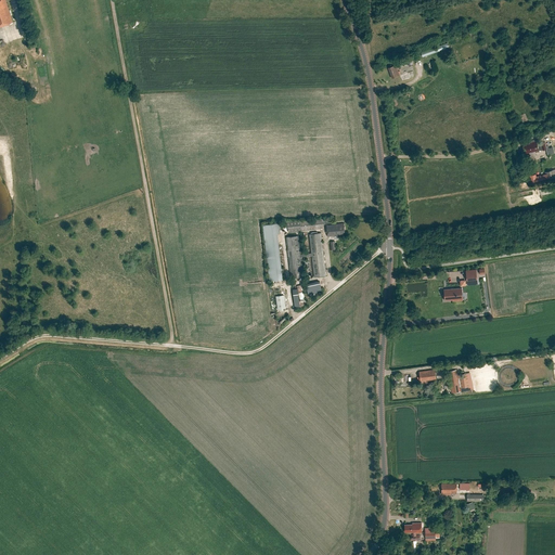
[(0,0),(0,26),(12,23),(4,0),(0,0)]
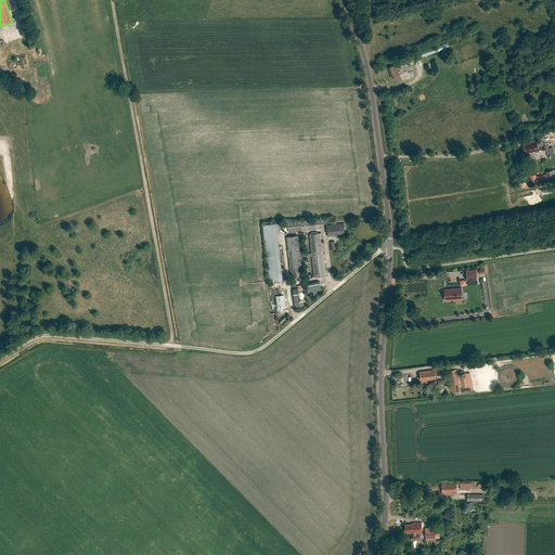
[(446,44),(423,52),(424,57),(448,49),(446,44)]
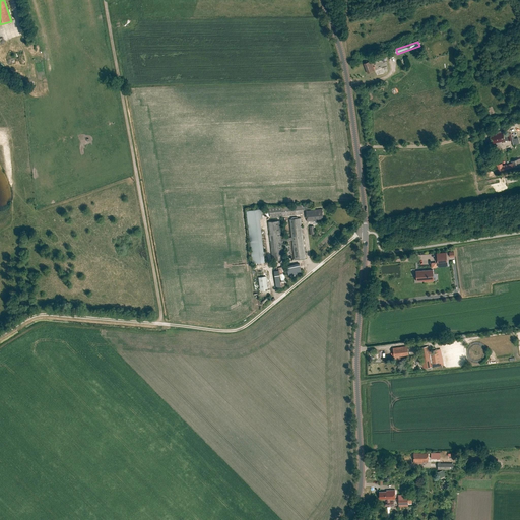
[(371,62),(364,64),(368,73),(375,71),(371,62)]
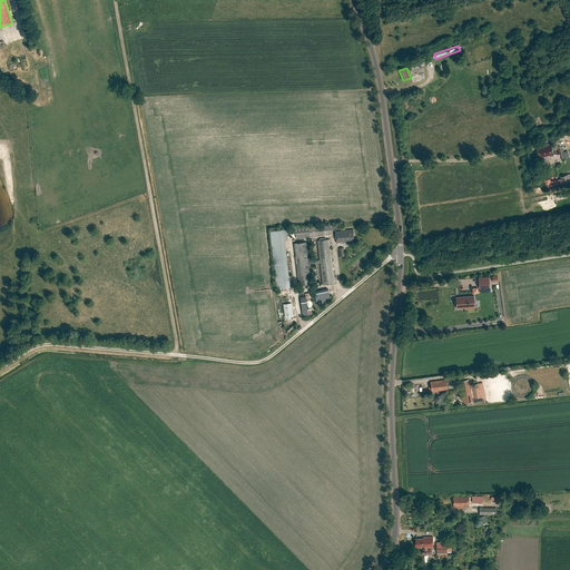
[(556,149),(552,150),(551,146),(544,147),(544,148),(542,149),(542,147),(538,148),(538,150),(537,151),(539,159),(544,158),(544,161),(547,163),(551,161),(550,157),(553,156),(553,155),(556,155),(561,154),(560,146),(556,147),(556,149)]
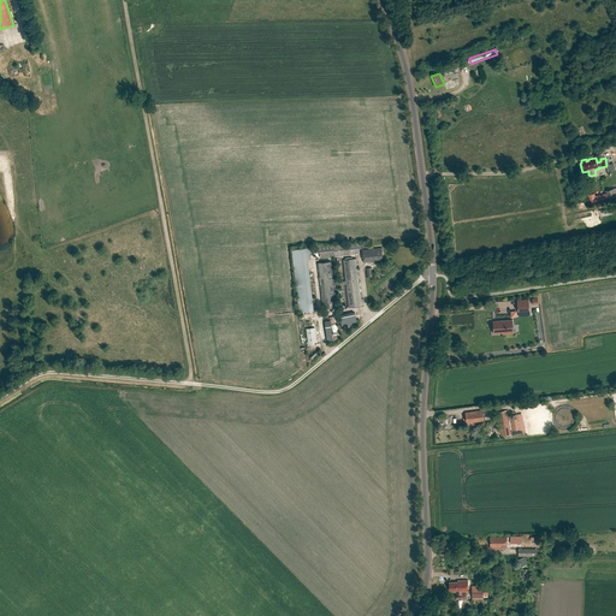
[(606,193),(596,196),(594,194),(588,195),(590,205),(615,199),(612,189),(606,191),(606,193)]
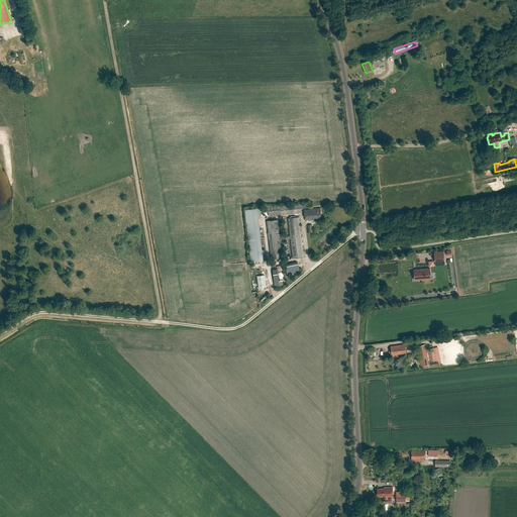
[(268,208),(269,216),(301,213),(300,208),(303,207),(302,204),(268,208)]
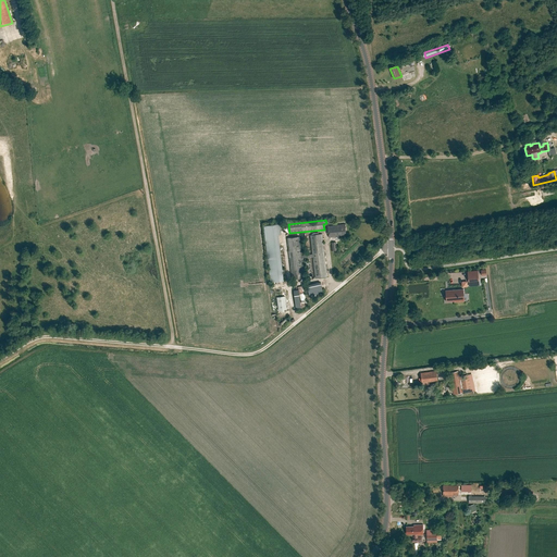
[(263,225),(270,282),(284,281),(279,234),(281,234),(280,224),(263,225)]
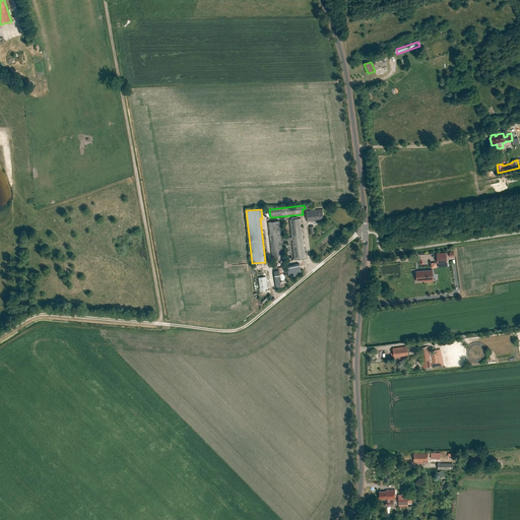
[(322,209),(316,210),(306,211),(307,221),(323,219),(322,212),(322,209)]
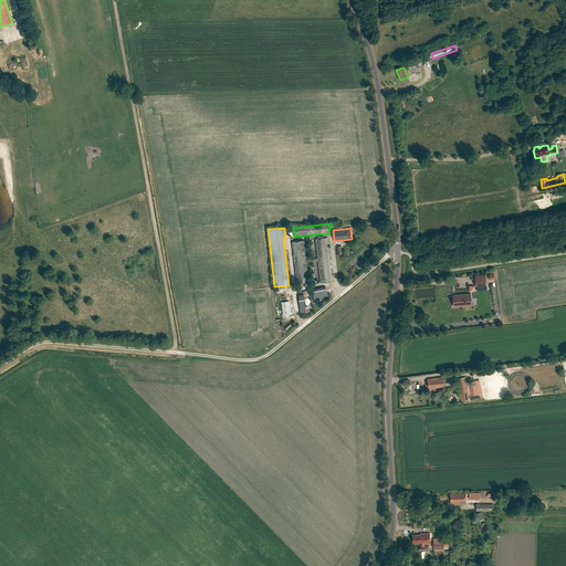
[(304,240),(292,242),(297,284),(310,282),(307,262),(318,261),(321,283),(333,282),(327,238),(315,239),(317,259),(306,260),(304,240)]
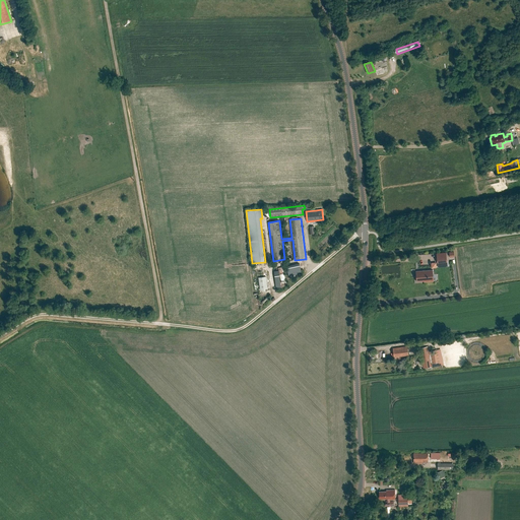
[(447,262),(446,253),(437,254),(438,262),(447,262)]
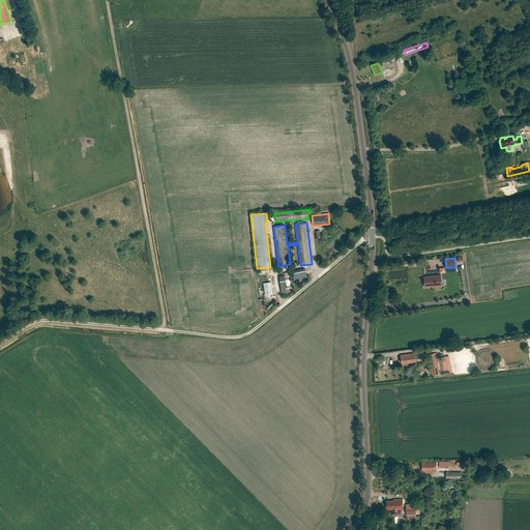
[(305,269),(291,273),(292,278),(293,283),(305,280),(304,275),(306,275),(305,269)]
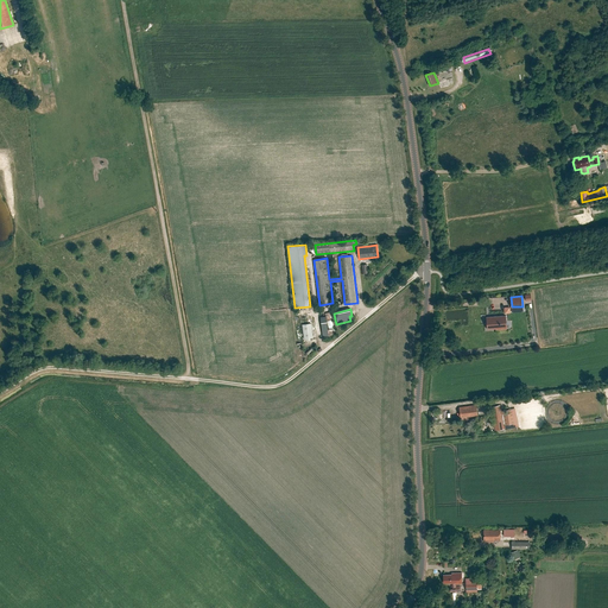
[(506,316),(486,317),(487,329),(496,329),(496,330),(507,330),(506,316)]
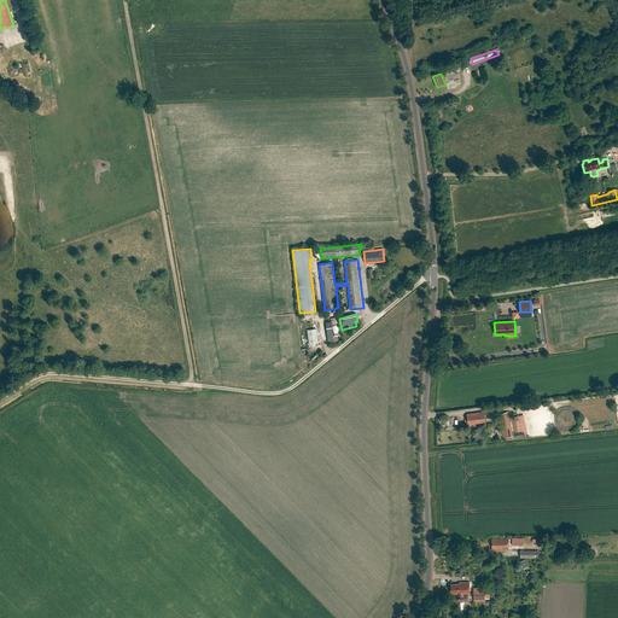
[(307,330),(309,344),(319,343),(316,328),(307,330)]
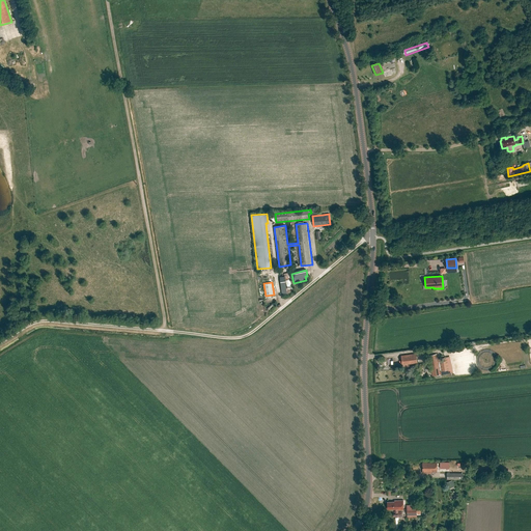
[(416,354),(408,355),(408,356),(401,357),(402,364),(409,363),(409,364),(417,363),(416,354)]
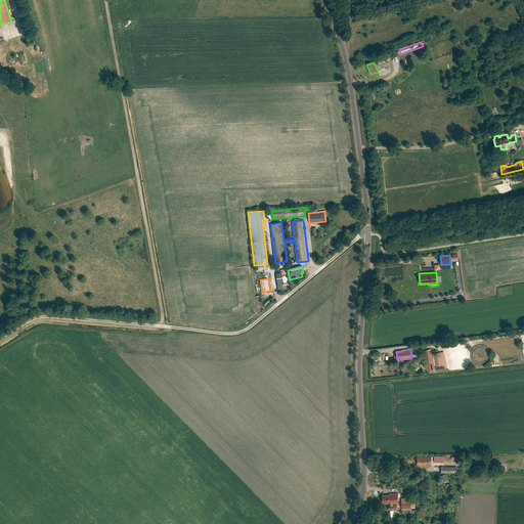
[(423,351),(427,372),(435,369),(431,349),(423,351)]
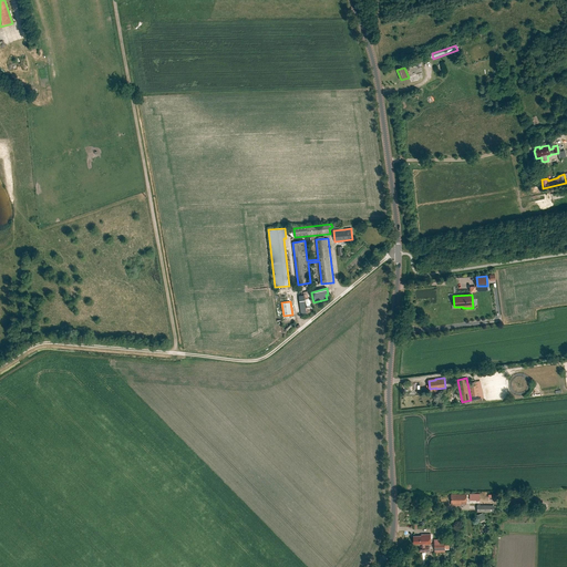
[(477,384),(470,387),(471,397),(480,394),(477,384)]
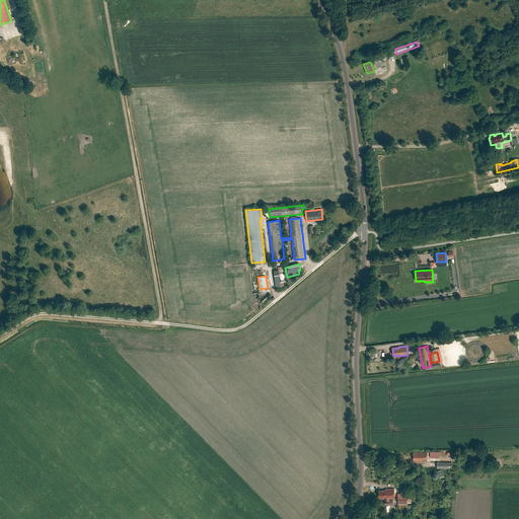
[(414,453),(414,462),(421,462),(421,461),(427,461),(427,453),(414,453)]
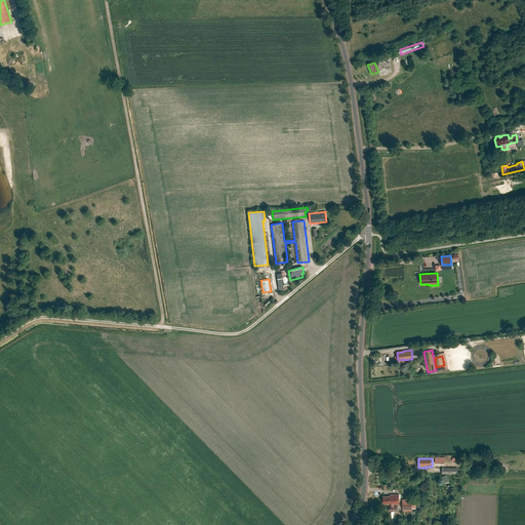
[(449,475),(442,477),(444,483),(451,481),(449,475)]
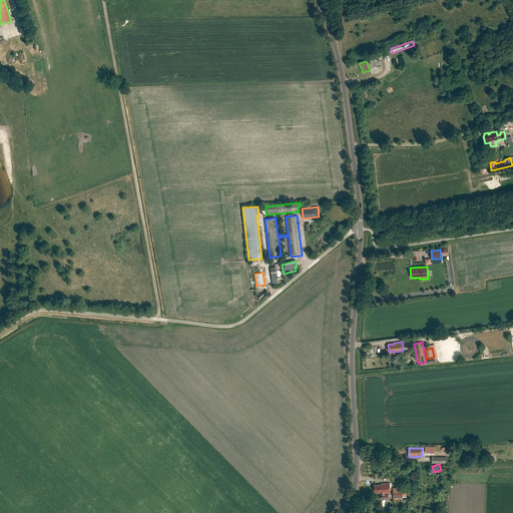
[(382,495),(381,495),(381,499),(388,498),(388,495),(385,495),(385,493),(390,492),(390,483),(381,484),(381,485),(375,485),(375,492),(382,492),(382,495)]
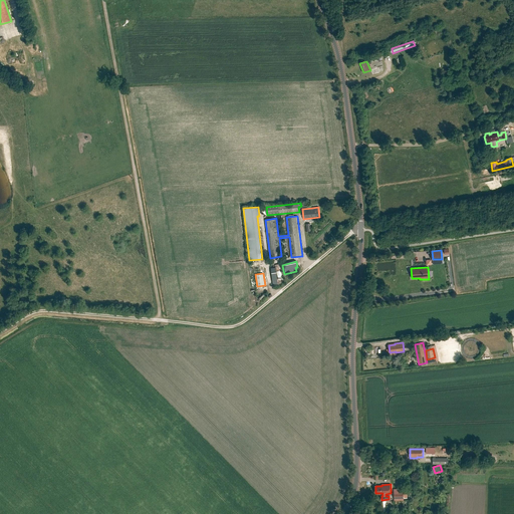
[(404,489),(394,489),(395,501),(404,501),(404,498),(407,498),(407,494),(404,494),(404,489)]
